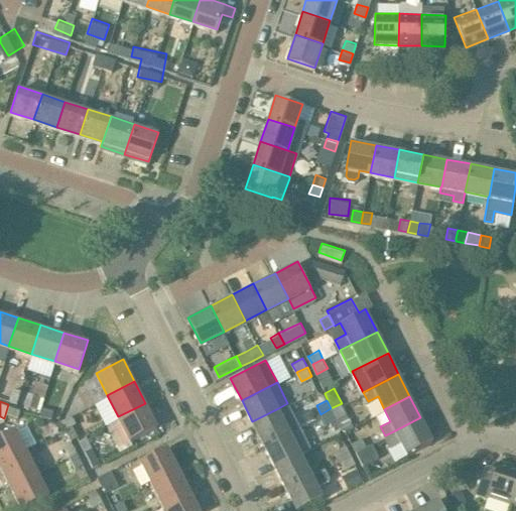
[(156,425),(145,403),(118,416),(130,439),(156,425)]
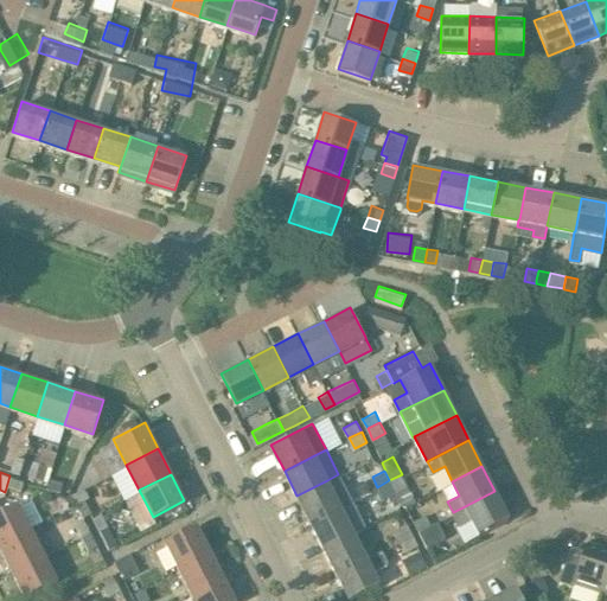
[(389,480),(395,492),(396,491),(408,485),(402,474),(389,480)]
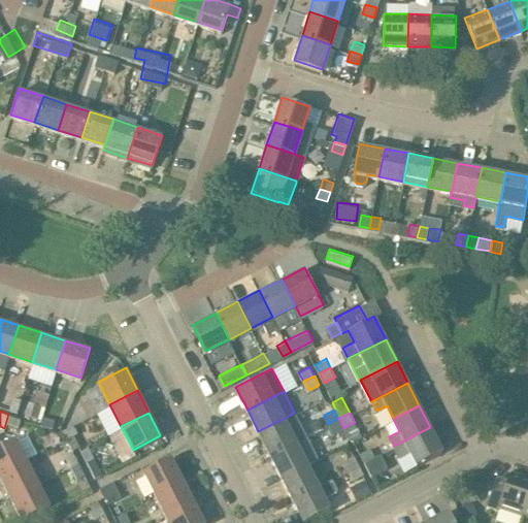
[(269,454),(296,440),(295,438),(303,434),(294,415),(285,419),(285,418),(258,431),(269,454)]
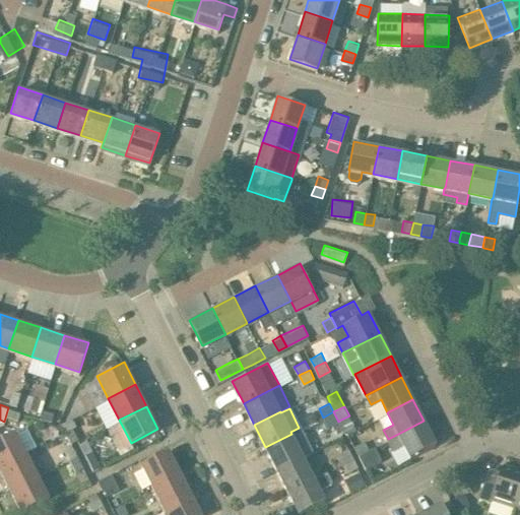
[(338,422),(333,411),(323,417),(328,427),(338,422)]
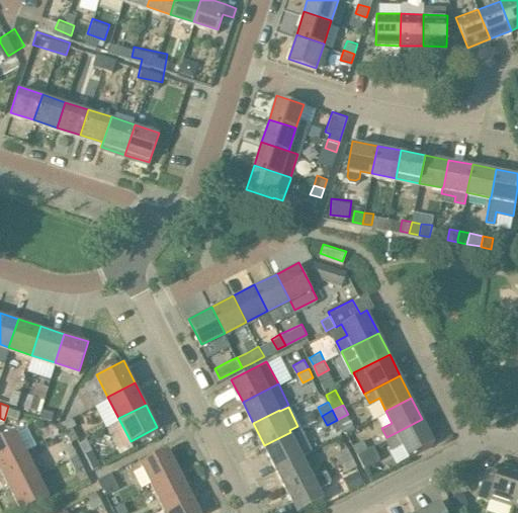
[(72,415),(61,420),(65,428),(72,424),(76,422),(72,415)]
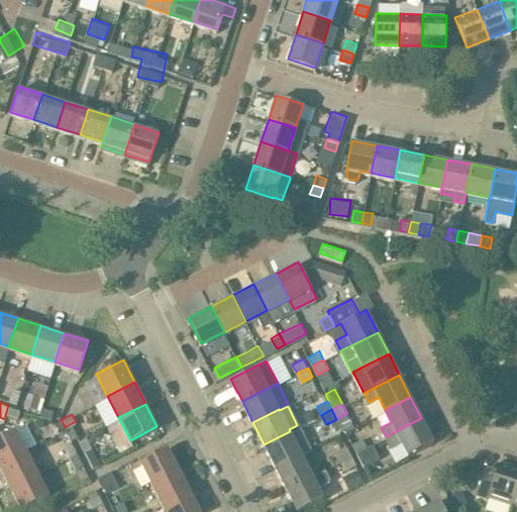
[(433,440),(421,418),(396,431),(394,432),(386,436),(391,446),(401,441),(407,453),(433,440)]
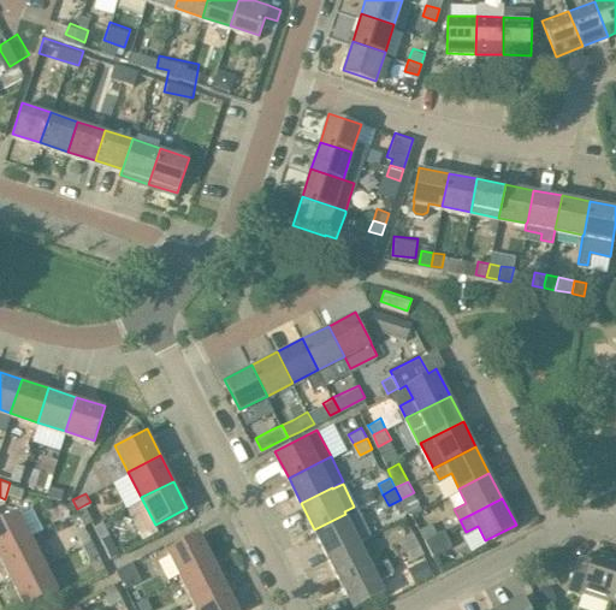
[(327,555),(357,539),(371,533),(357,508),(345,514),(314,529),(327,555)]
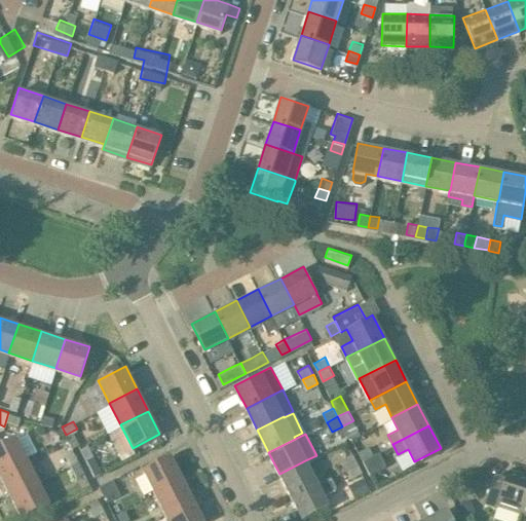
[(0,471),(27,458),(15,435),(0,442),(0,471)]
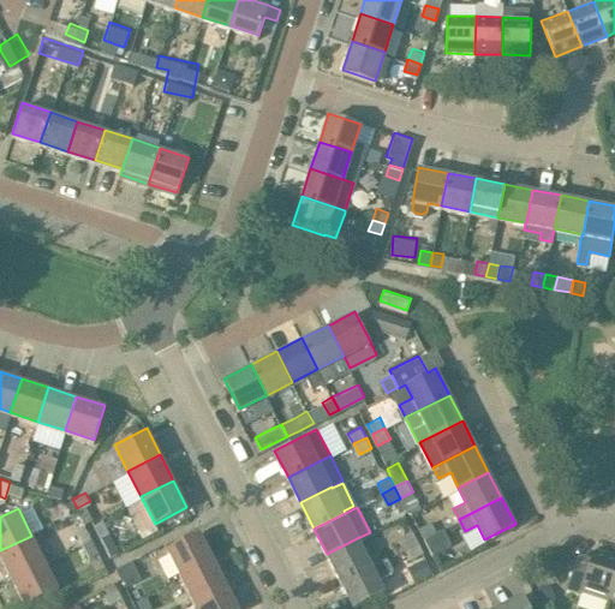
[(102,518),(94,523),(101,536),(109,531),(102,518)]
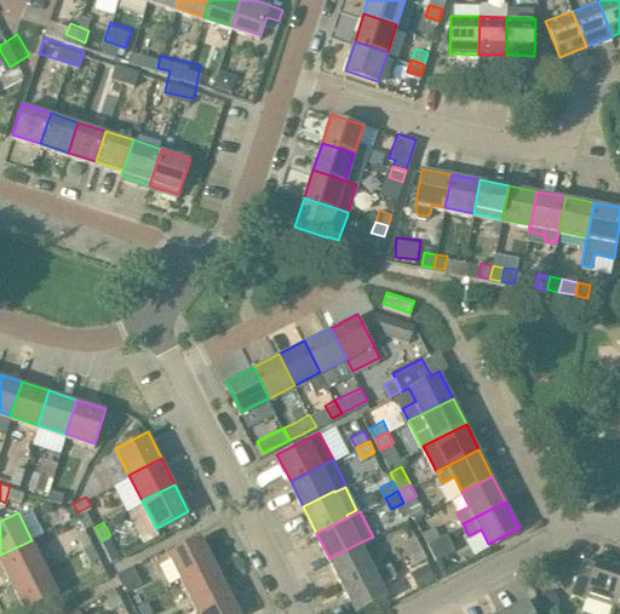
[(423,531),(428,541),(441,534),(435,524),(423,531)]
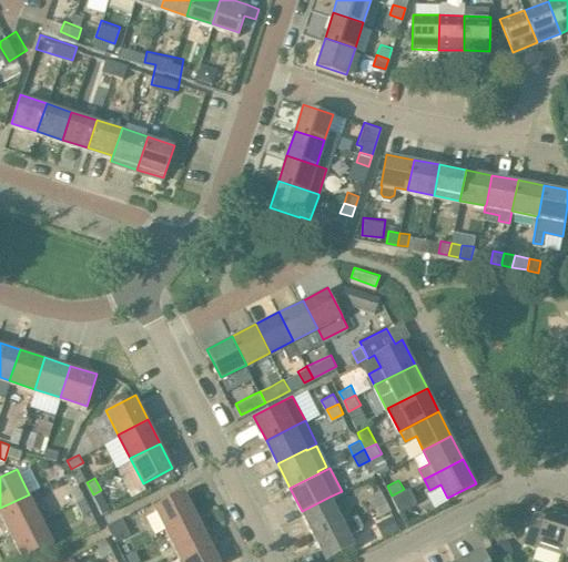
[(79,484),(70,489),(77,501),(84,497),(79,484)]
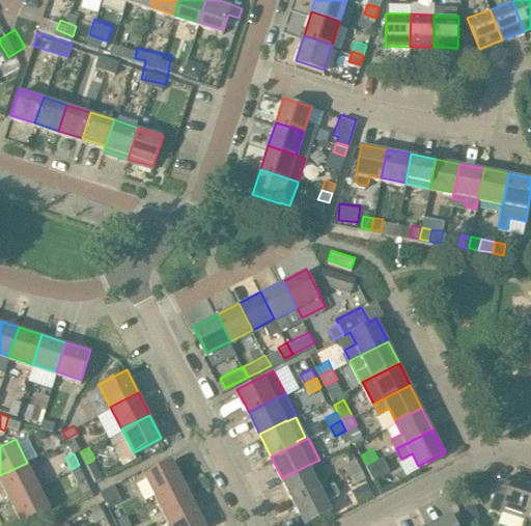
[(383,454),(378,458),(366,464),(373,477),(390,468),(383,454)]
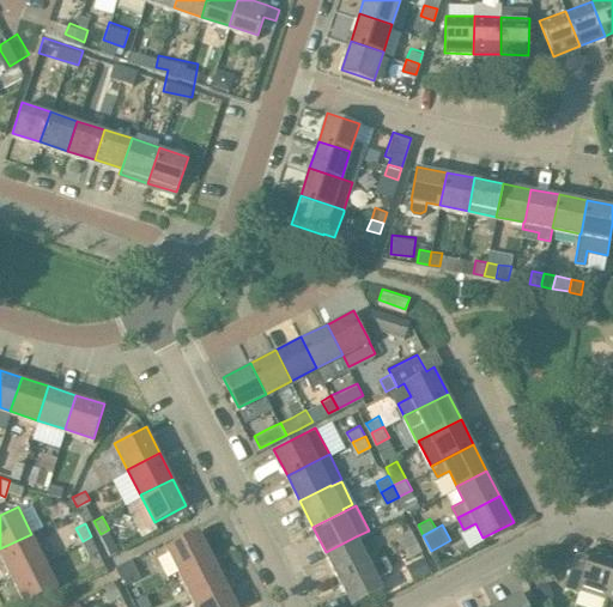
[(417,538),(412,528),(399,534),(404,545),(417,538)]
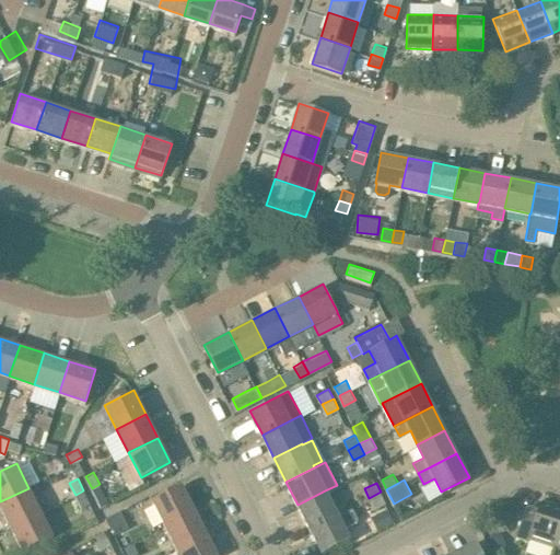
[(164,523),(194,508),(181,484),(152,498),(164,523)]
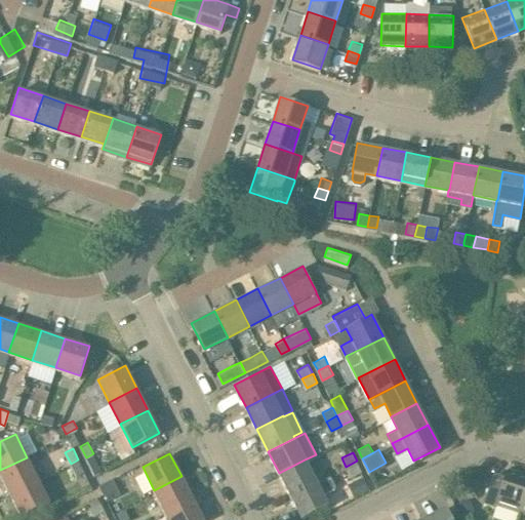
[(0,473),(10,493),(38,479),(27,457),(0,470),(0,473)]
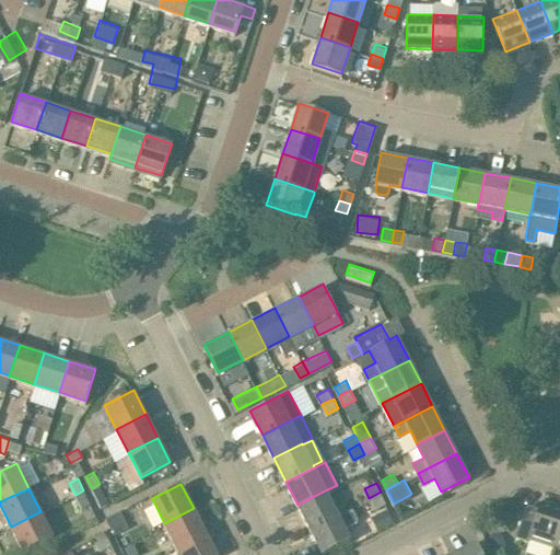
[(83,490),(76,495),(81,507),(90,503),(83,490)]
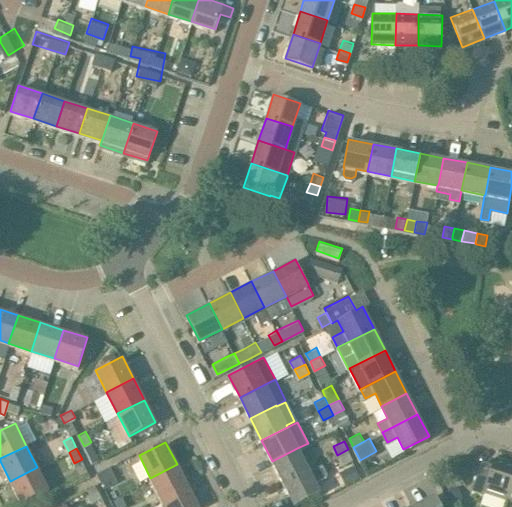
[(283,483),(308,470),(297,448),(272,461),(283,483)]
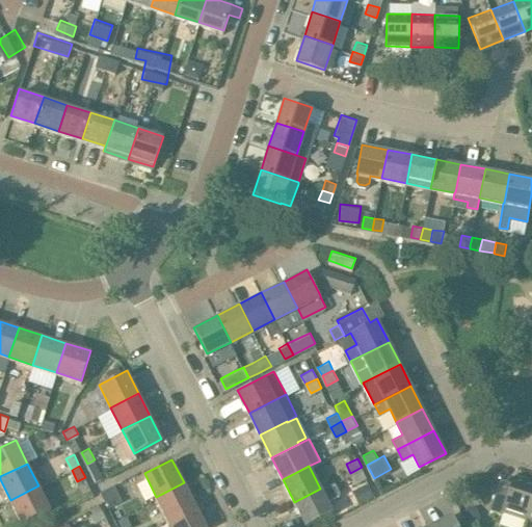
[(362,467),(350,473),(355,482),(367,476),(362,467)]
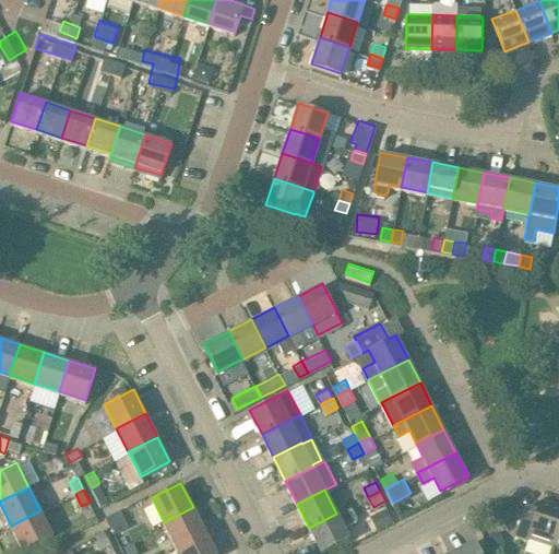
[(359,514),(373,507),(369,498),(355,505),(359,514)]
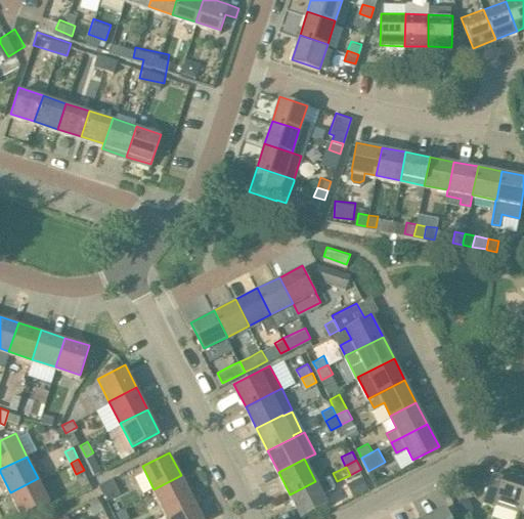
[(518,508),(523,487),(523,473),(507,468),(503,479),(490,475),(482,501),(495,505),(496,501),(518,508)]
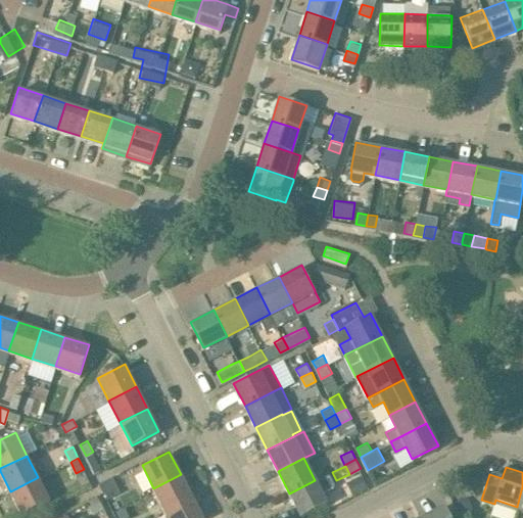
[(329,473),(315,480),(289,493),(300,516),(327,503),(321,491),(335,484),(329,473)]
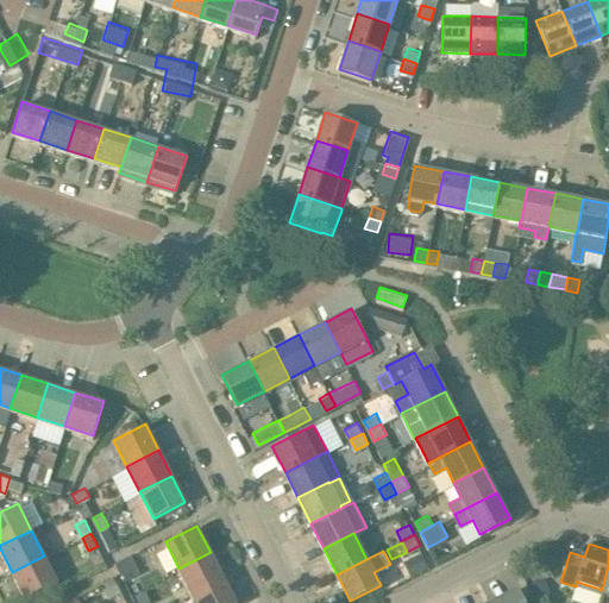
[(192,594),(224,577),(211,552),(179,569),(192,594)]
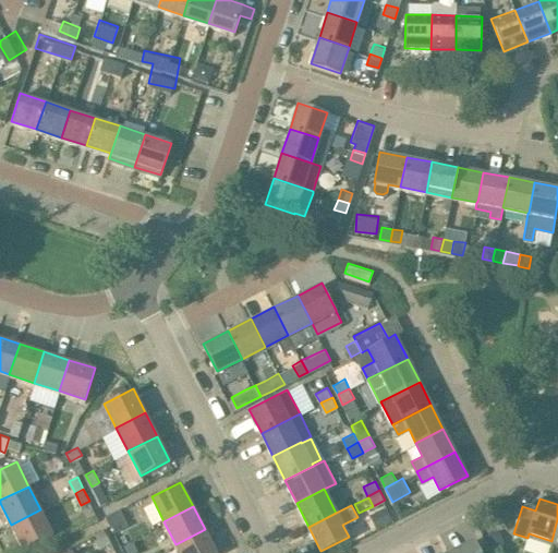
[(11,525),(23,549),(52,533),(40,509),(11,525)]
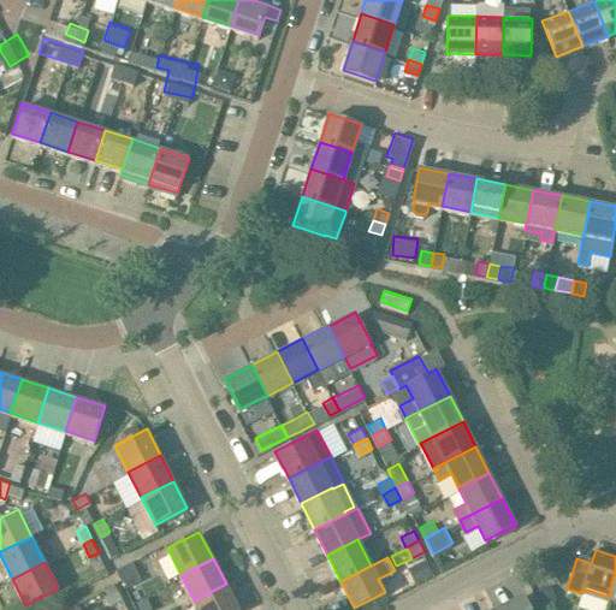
[(194,600),(197,609),(238,609),(226,584),(194,600)]
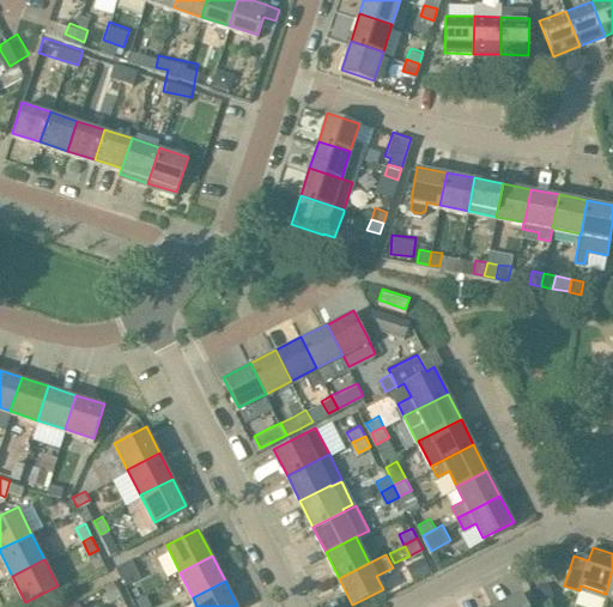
[(545,581),(532,588),(538,600),(551,594),(545,581)]
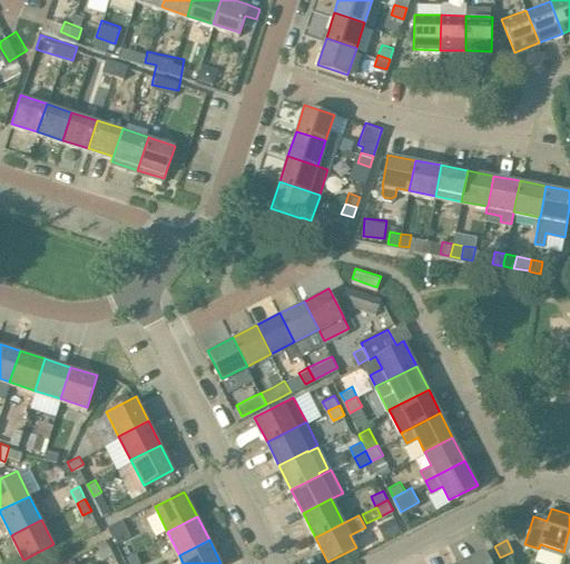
[(114,552),(109,544),(97,550),(101,557),(114,552)]
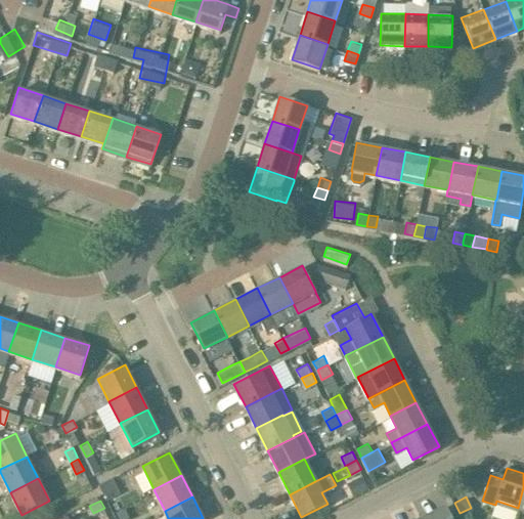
[(423,517),(423,518),(451,518),(445,506),(423,517)]
